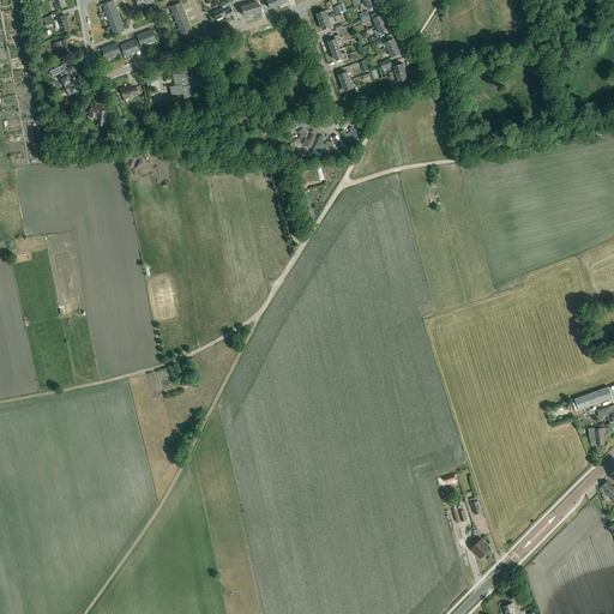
[(106,12),(116,8),(113,0),(102,5),(106,12)]
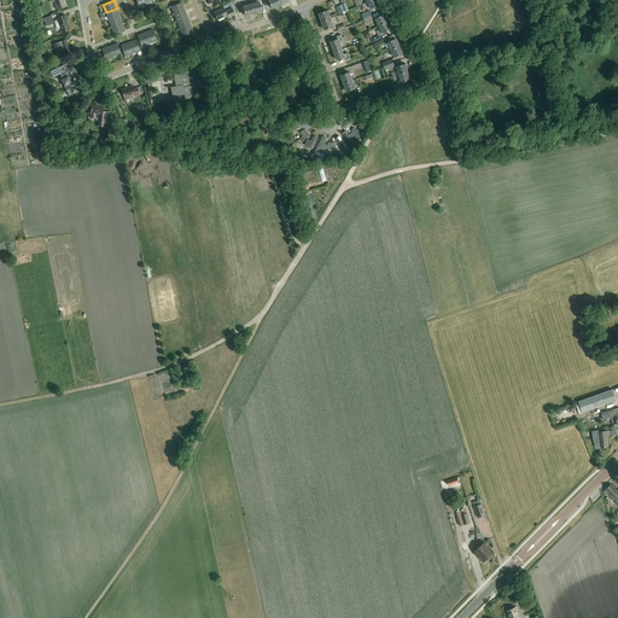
[(174,15),(185,10),(182,3),(172,7),(174,15)]
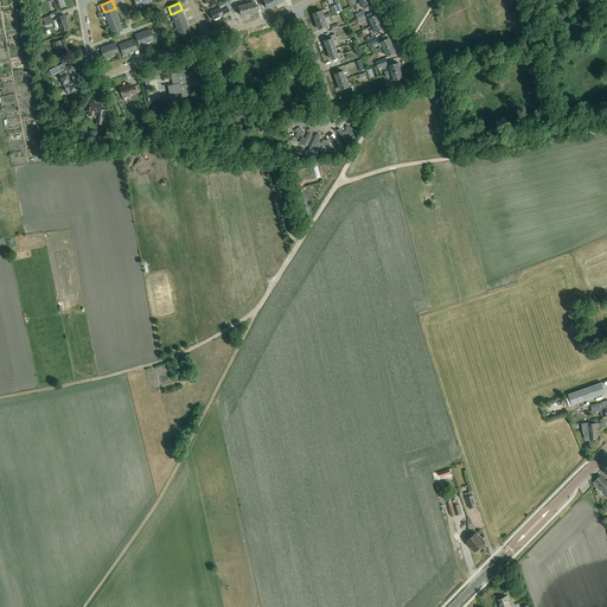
[(247,5),(249,13),(257,11),(255,2),(247,5)]
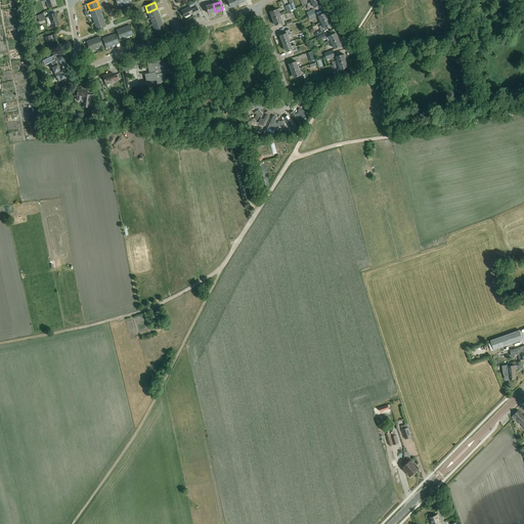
[(296,9),(294,3),(285,6),(288,12),(296,9)]
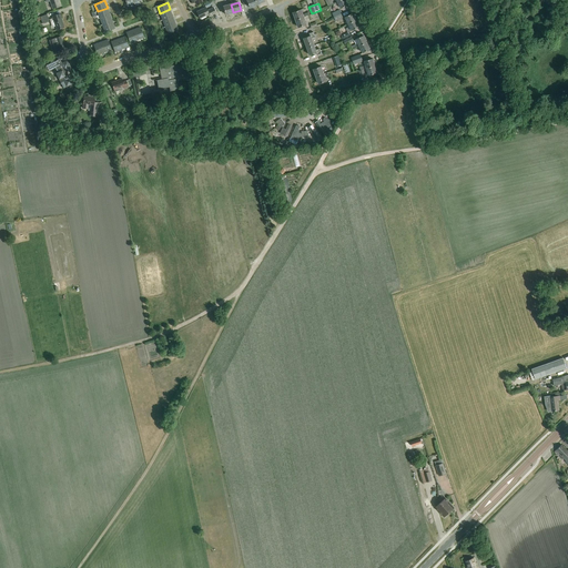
[(225,14),(233,12),(231,4),(223,7),(225,14)]
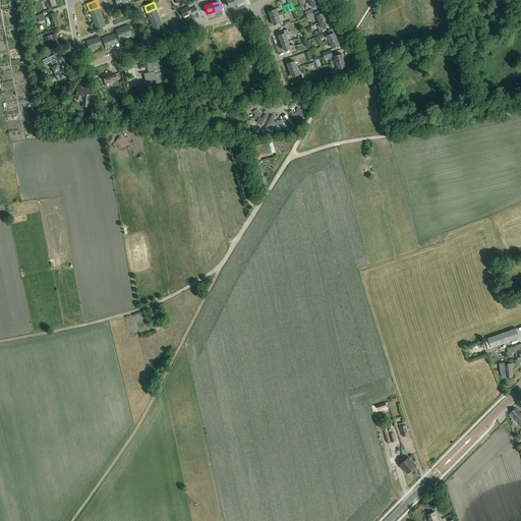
[(92,17),(101,13),(99,7),(90,10),(92,17)]
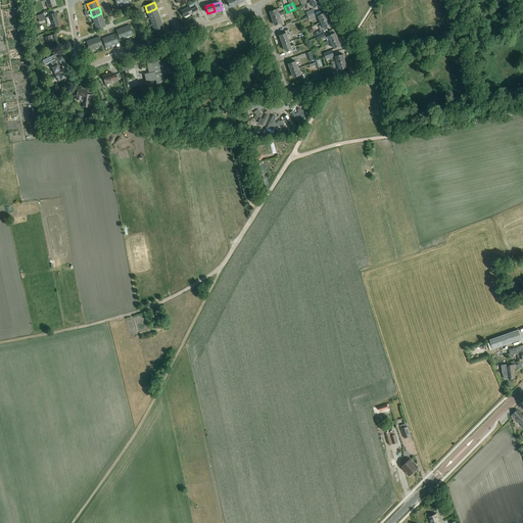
[(199,12),(196,7),(191,10),(189,7),(181,11),(184,17),(192,13),(193,15),(199,12)]
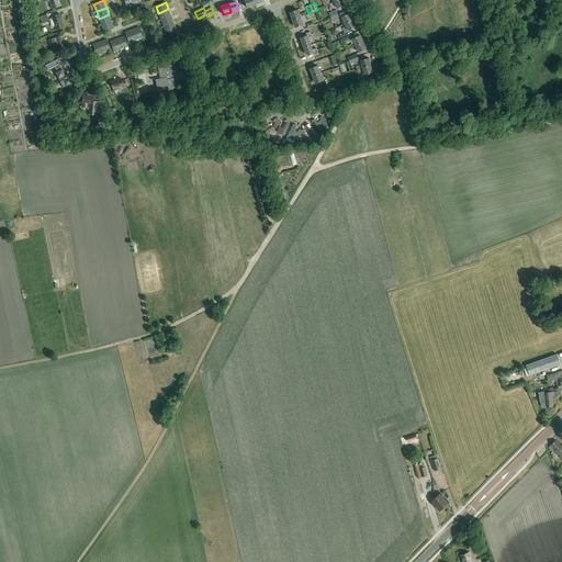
[(161,20),(171,17),(168,9),(158,13),(161,20)]
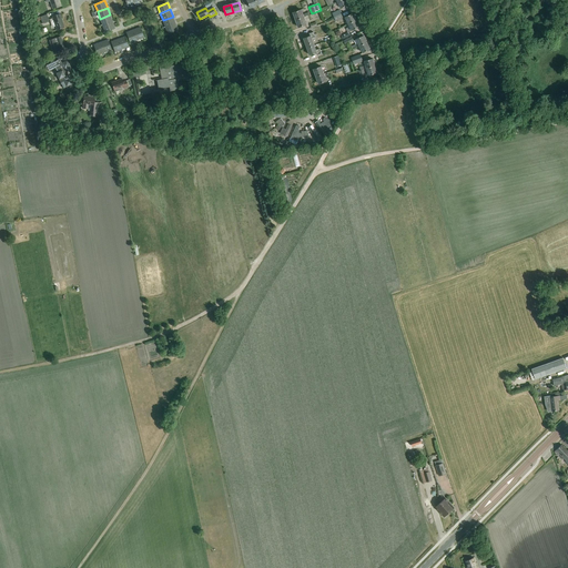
[(296,20),(304,18),(301,10),(293,12),(296,20)]
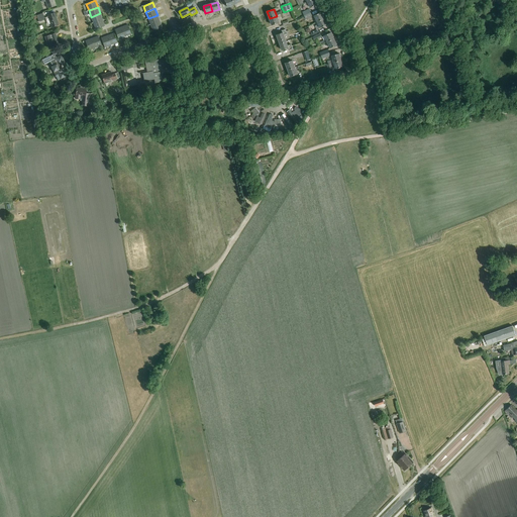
[(314,20),(316,22),(324,18),(321,12),(314,16),(316,19),(314,20)]
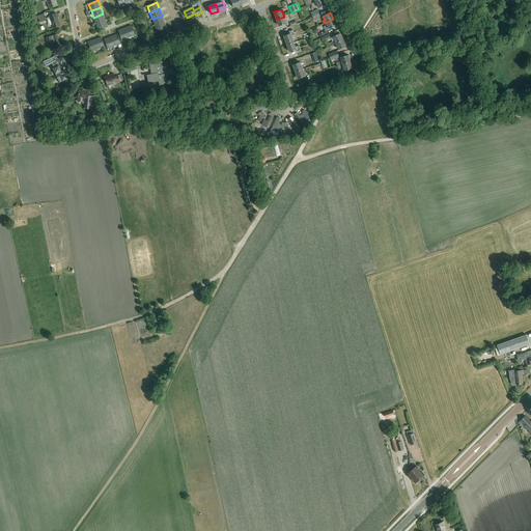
[(47,20),(44,14),(37,16),(39,22),(47,20)]
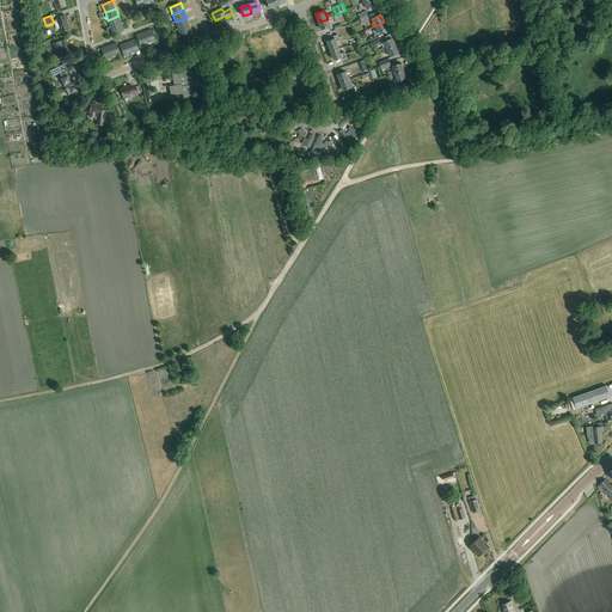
[(62,32),(69,30),(65,16),(56,18),(62,32)]
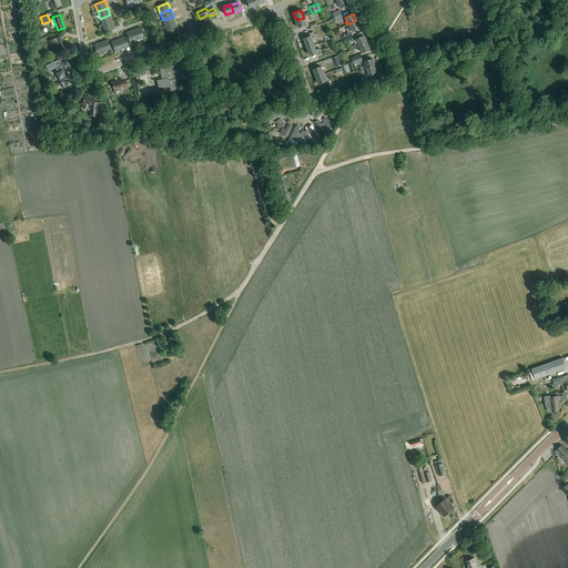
[(102,26),(113,21),(110,14),(100,19),(102,26)]
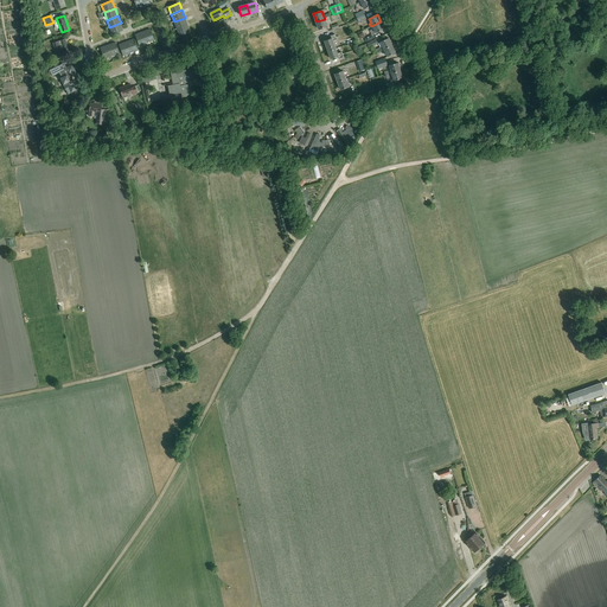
[(177,29),(187,25),(185,18),(174,21),(177,29)]
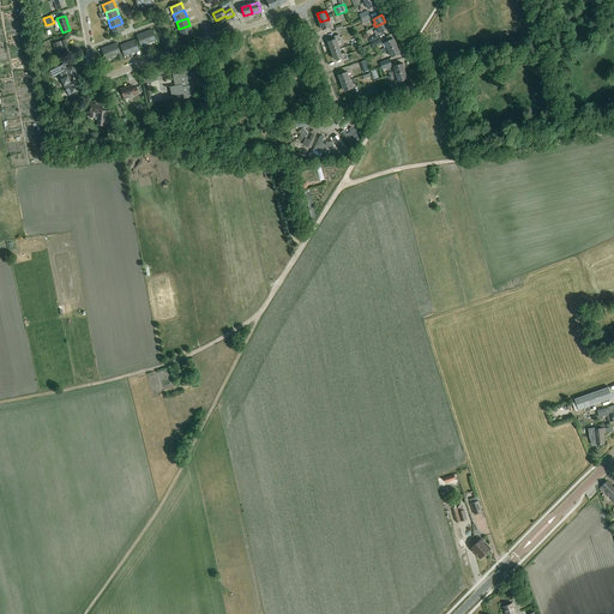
[(329,19),(320,22),(323,30),(331,26),(329,19)]
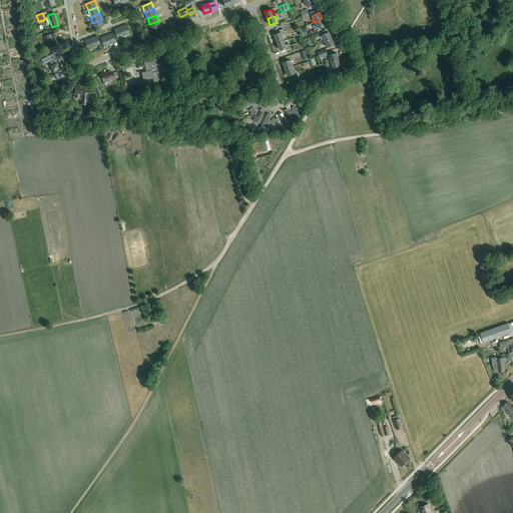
[(322,18),(314,22),(315,25),(313,26),(315,29),(318,28),(325,24),(322,18)]
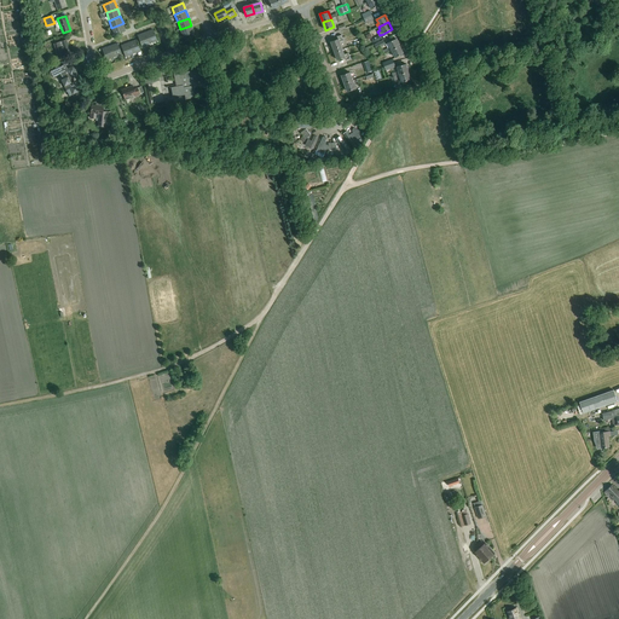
[(123,23),(111,28),(115,35),(126,32),(123,23)]
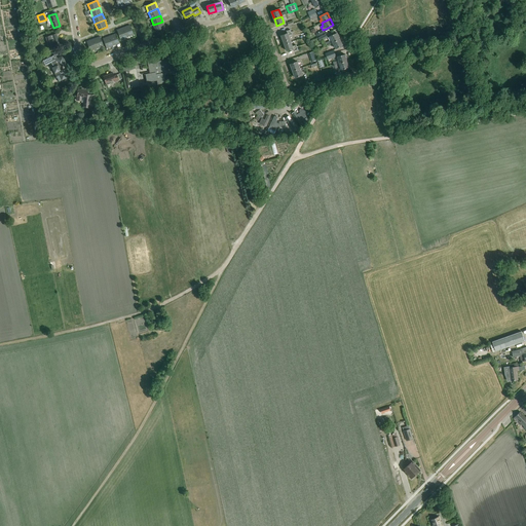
[(162,22),(153,25),(155,32),(165,28),(162,22)]
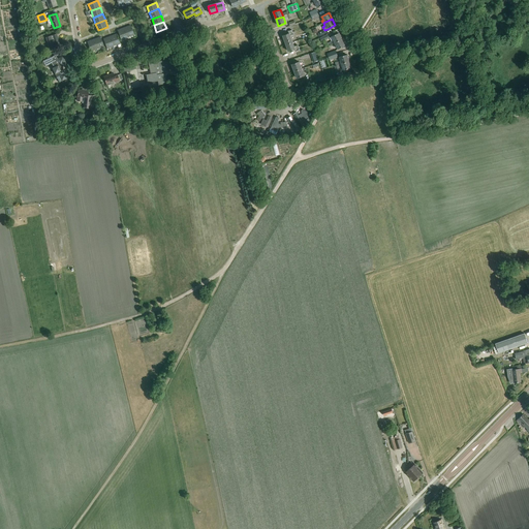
[(124,28),(128,37),(134,35),(131,26),(124,28)]
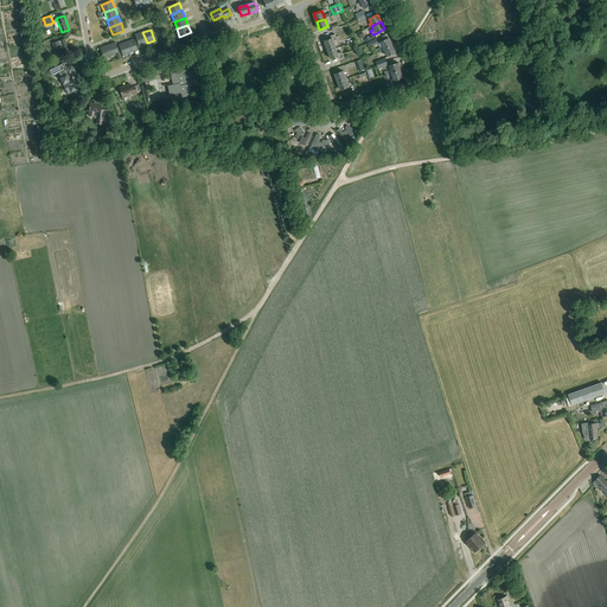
[(139,46),(147,43),(142,32),(135,36),(139,46)]
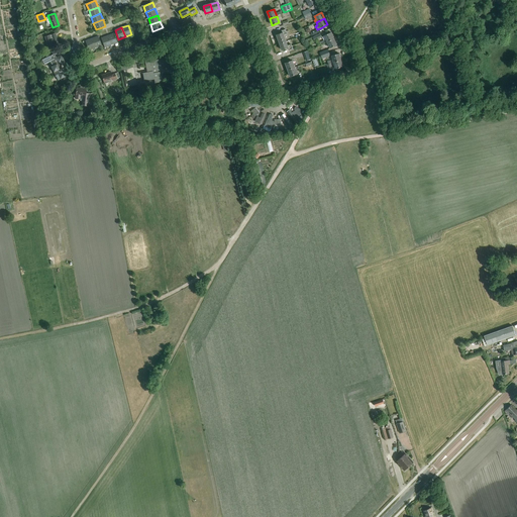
[(277,34),(280,43),(286,41),(284,35),(287,34),(286,29),(282,30),(283,32),(277,34)]
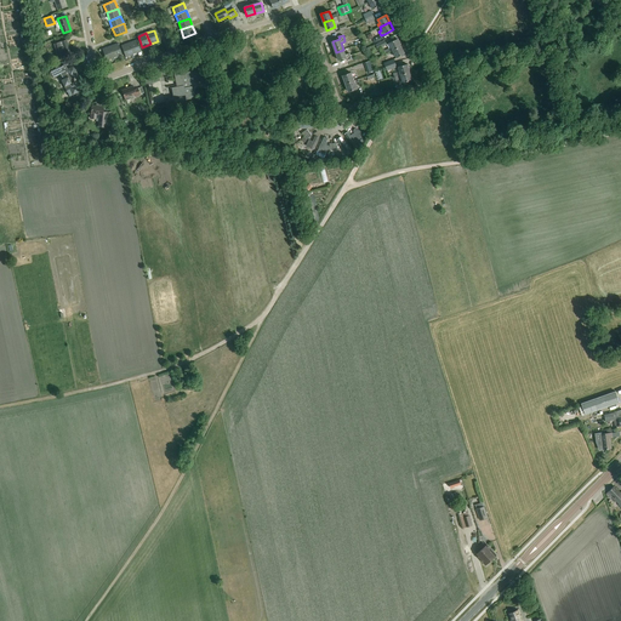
[(391,51),(402,46),(398,39),(389,44),(391,47),(389,49),(391,51)]
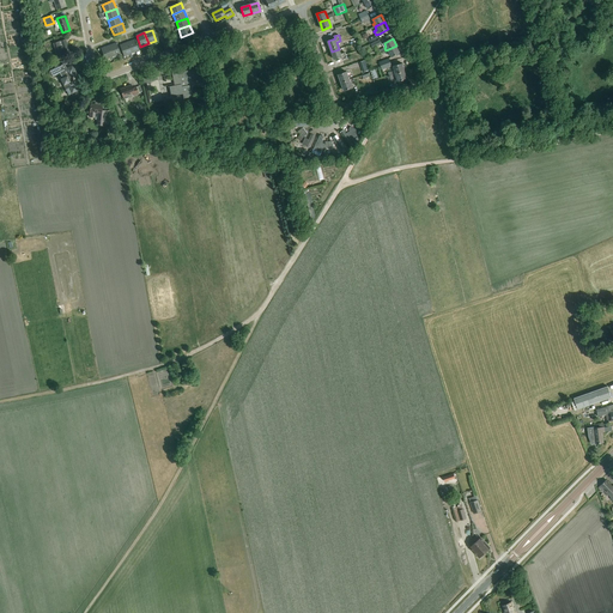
[(58,56),(70,52),(66,40),(53,43),(58,56)]
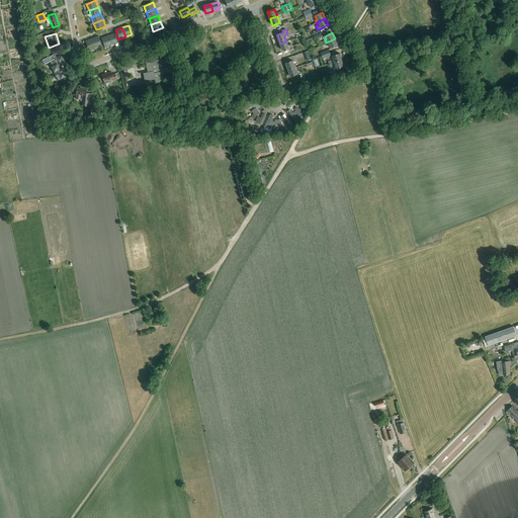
[(108,36),(111,46),(117,42),(114,33),(108,36)]
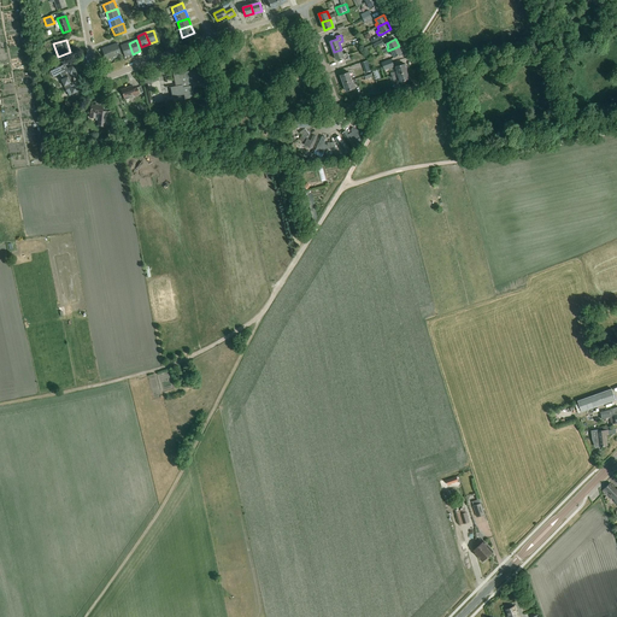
[(110,46),(113,57),(122,54),(118,43),(110,46)]
